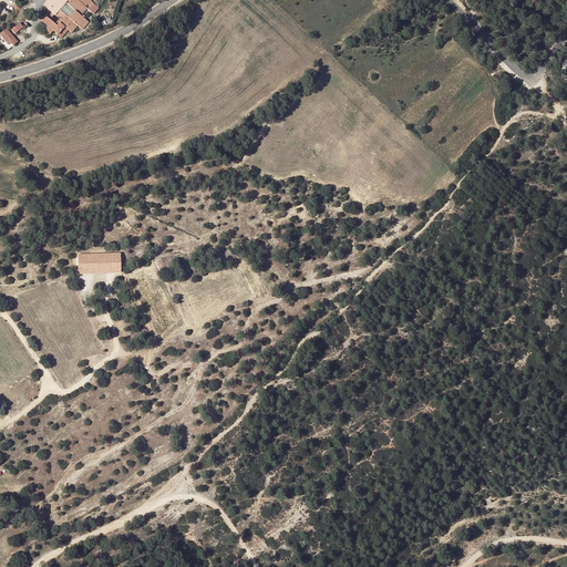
[(48,0),(44,6),(50,11),(43,20),(48,24),(53,28),(54,27),(58,30),(61,32),(64,30),(66,31),(72,26),(75,28),(79,23),(83,27),(90,18),(82,11),(86,4),(84,3),(86,0),(48,0)]
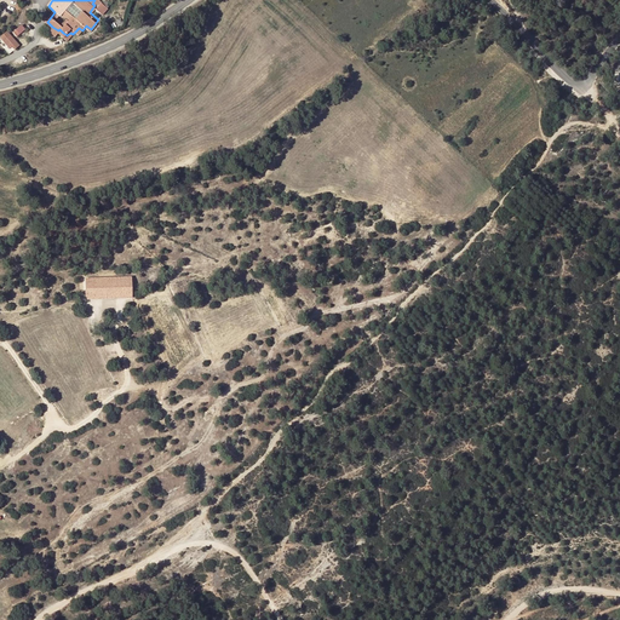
[(108,5),(102,0),(97,6),(103,11),(108,5)]
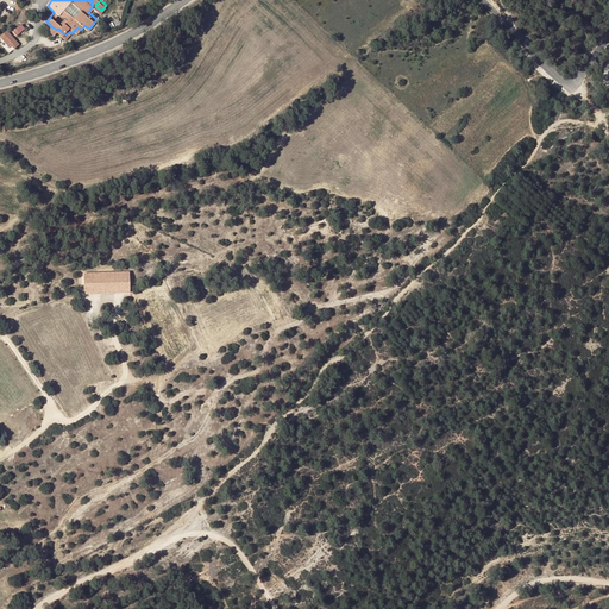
[(20,29),(13,35),(17,38),(24,32),(20,29)]
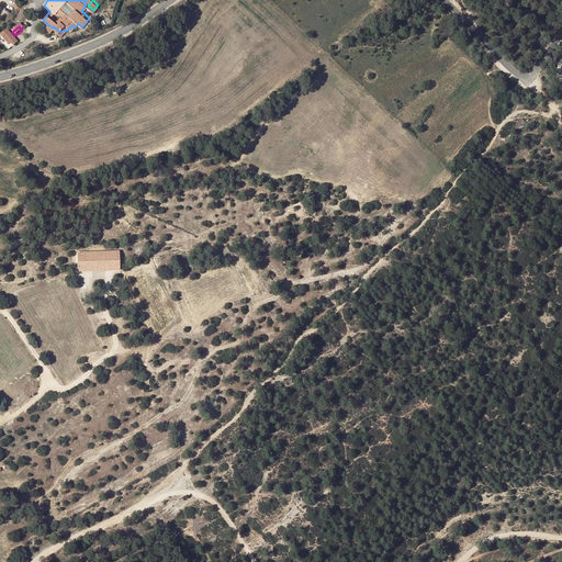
[(4,32),(1,36),(9,44),(11,42),(14,45),(17,42),(4,32)]
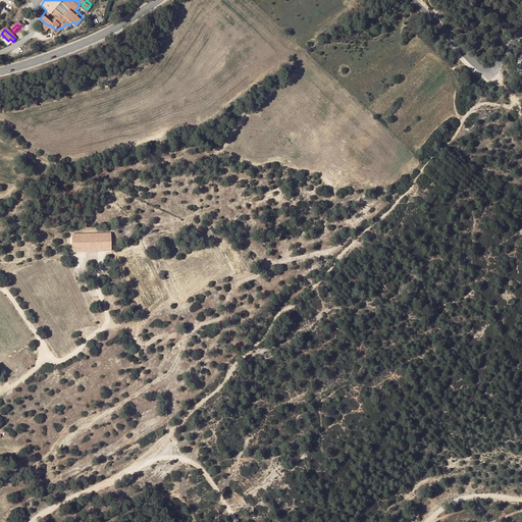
[(111,251),(111,232),(71,233),(71,252),(111,251)]
